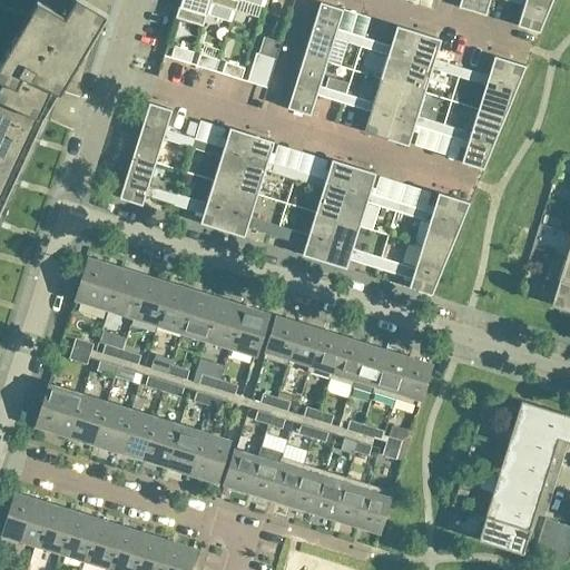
[(42,51),(64,16),(37,0),(36,0),(16,36),(19,37),(42,51)]
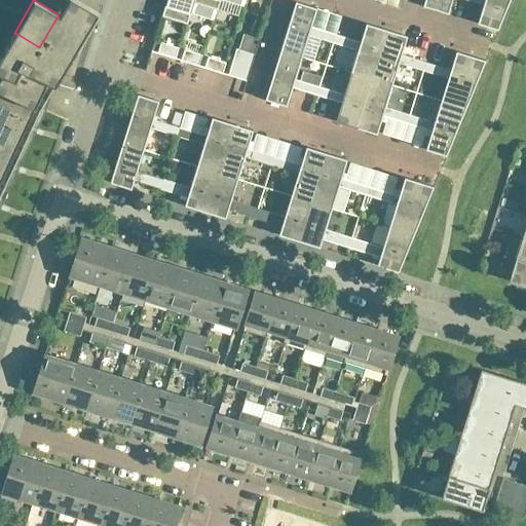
[(67,64),(97,12),(75,0),(67,0),(59,14),(39,47),(64,62),(67,64)]
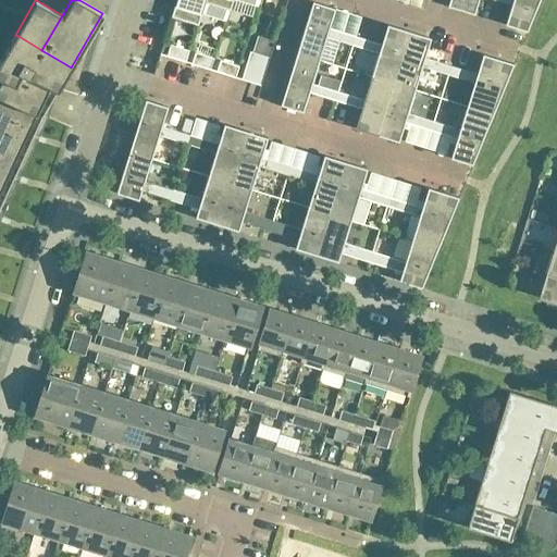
[(200,14),(203,0),(175,0),(171,17),(197,26),(201,15),(200,14)]
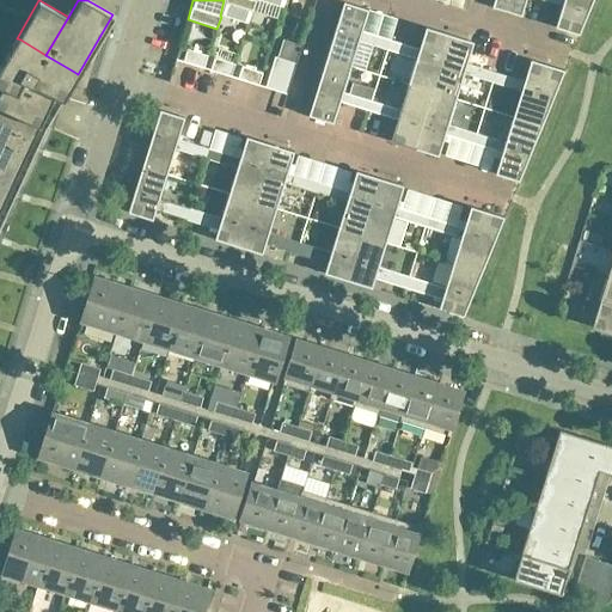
[(224,0),(220,16),(221,17),(248,24),(251,12),(252,12),(255,0),(224,0)]
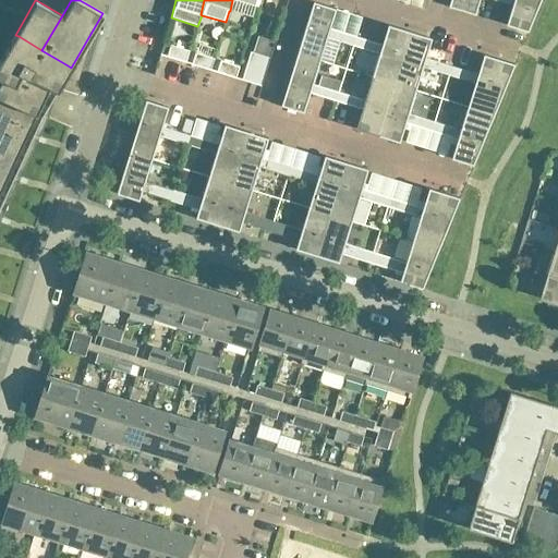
[(450,0),(448,8),(475,16),(480,0),(493,0),(512,5),(506,25),(528,33),(541,0),(450,0)]
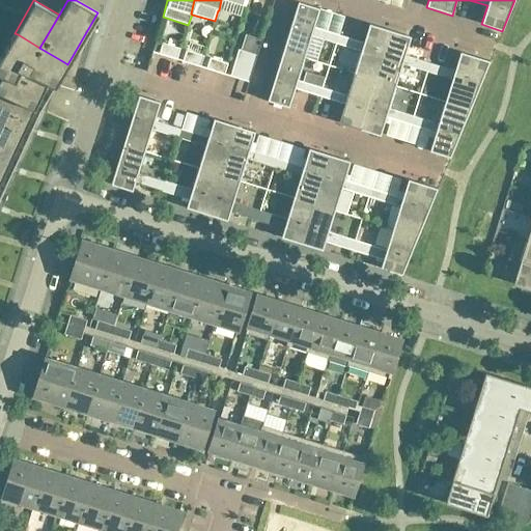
[(313,28),(319,9),(298,2),(282,52),(304,58),(310,36),(335,44),(338,35),(313,28)]
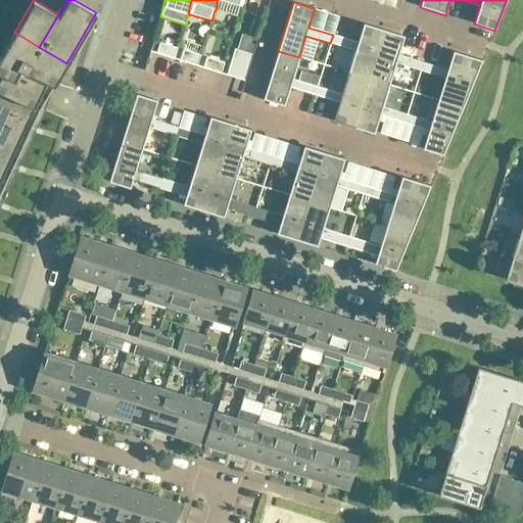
[(369,79),(384,31),(363,24),(358,43),(333,35),(330,43),(354,51),(348,73),(369,79)]
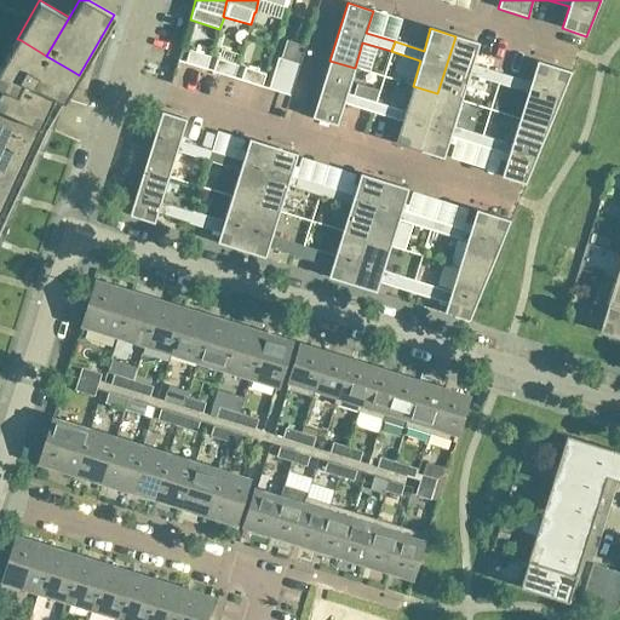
[(472,65),(478,44),(455,36),(437,93),(461,102),(469,75),(498,85),(501,74),(472,65)]
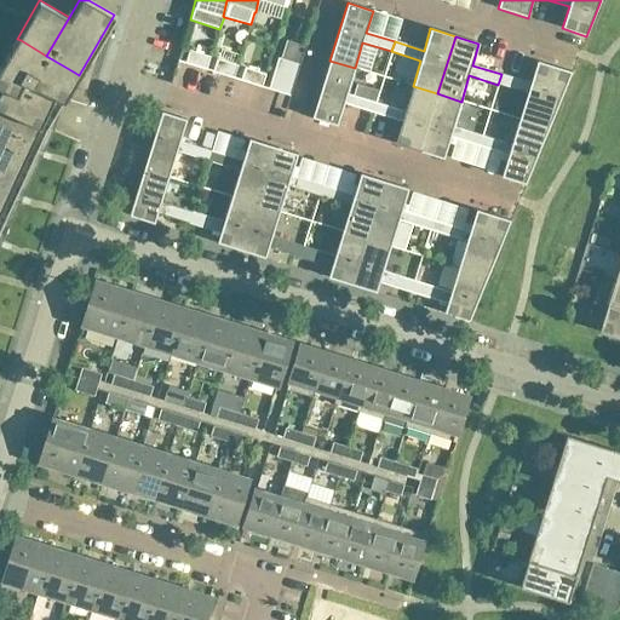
[(0,68),(29,84),(46,56),(21,40),(17,39),(0,65),(0,68)]
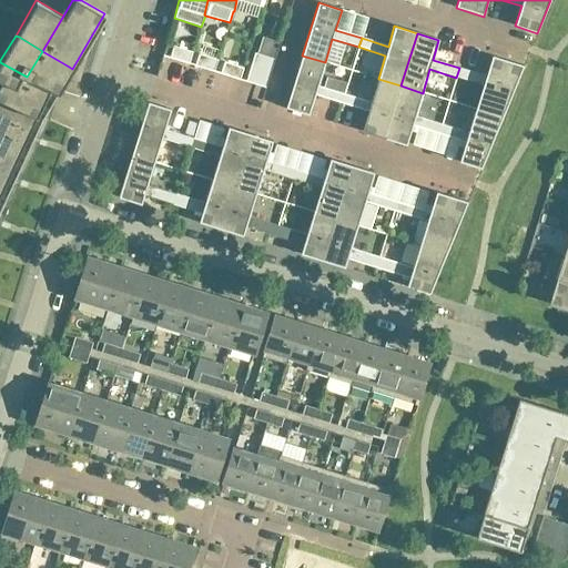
[(189,64),(192,52),(173,47),(169,58),(189,64)]
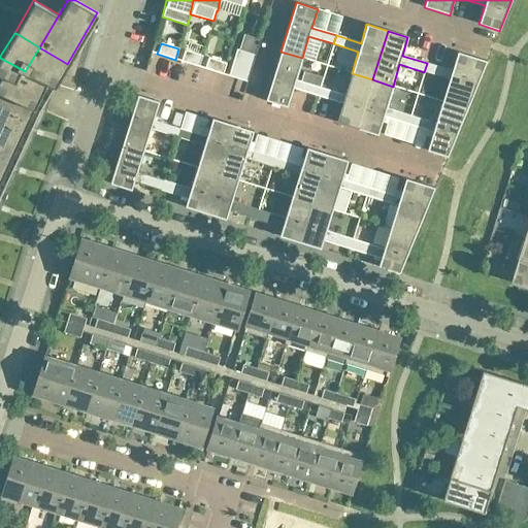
[(55,86),(67,64),(64,62),(39,47),(25,71),(48,83),(55,86)]
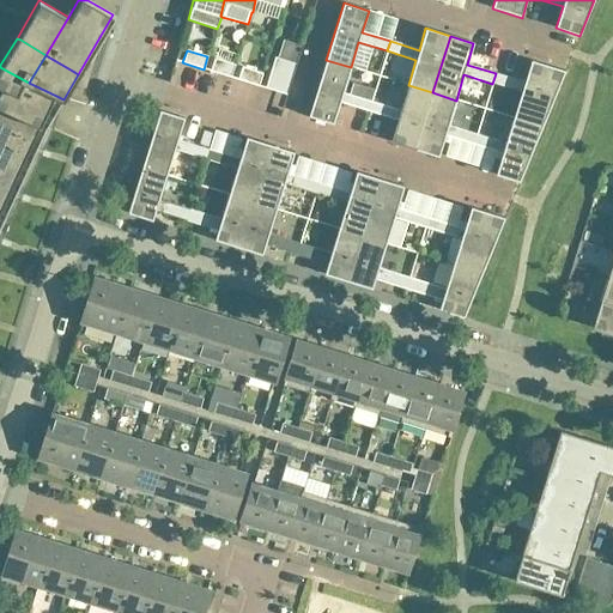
[(285,95),(296,64),(274,58),(265,87),(285,95)]
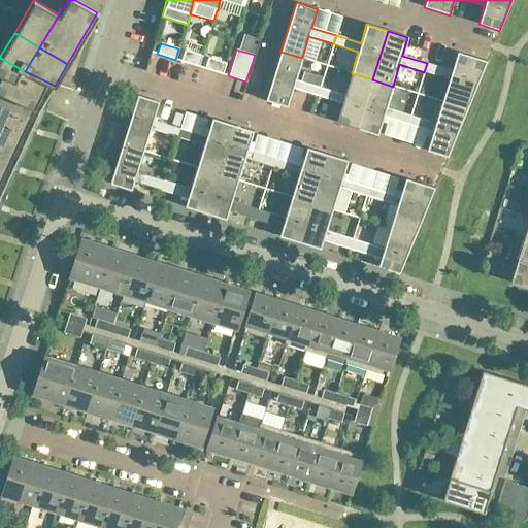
[(199,67),(202,56),(185,51),(180,61),(199,67)]
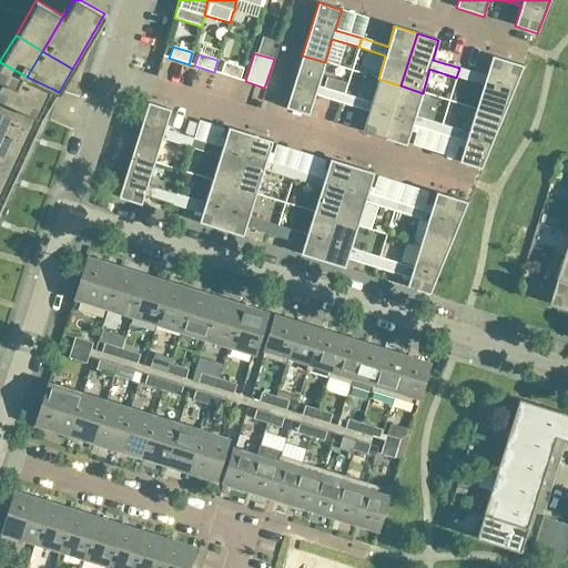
[(325,62),(302,56),(285,109),(308,115),(315,95),(342,103),(344,94),(323,88),(317,87),(325,62)]
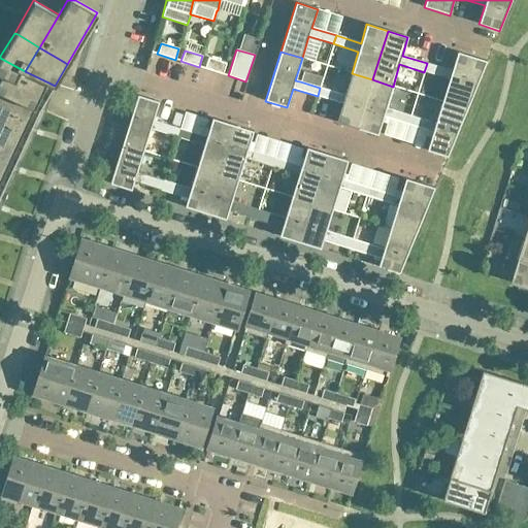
[(467,109),(487,61),(457,53),(452,71),(427,63),(424,72),(449,79),(441,101),(467,109)]
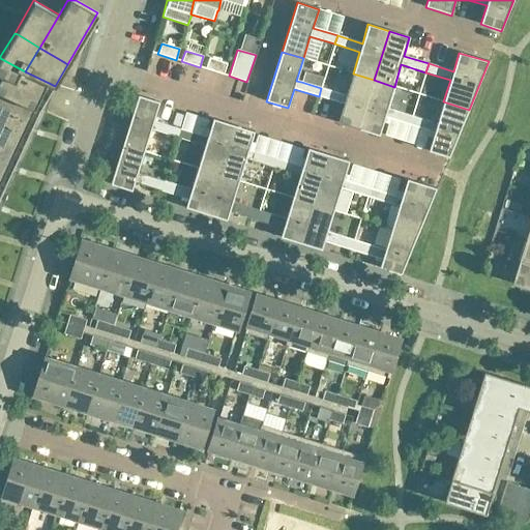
[(0,92),(39,111),(55,86),(49,83),(25,71),(0,58),(0,92)]
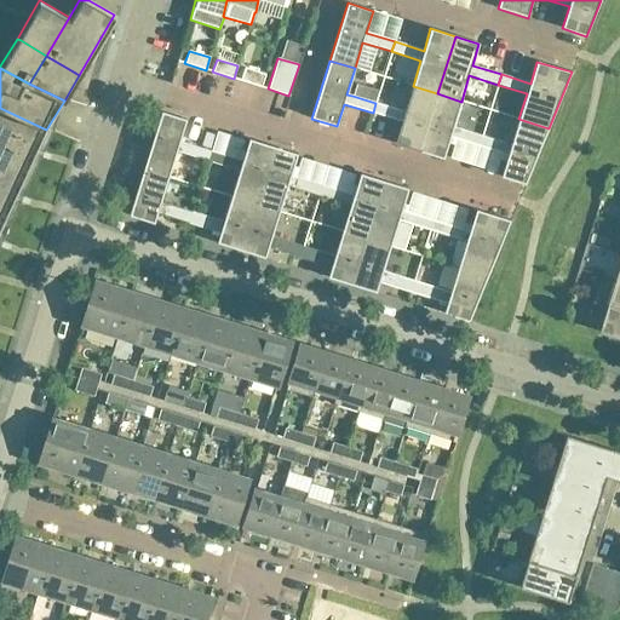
[(262,87),(265,74),(245,68),(241,81),(262,87)]
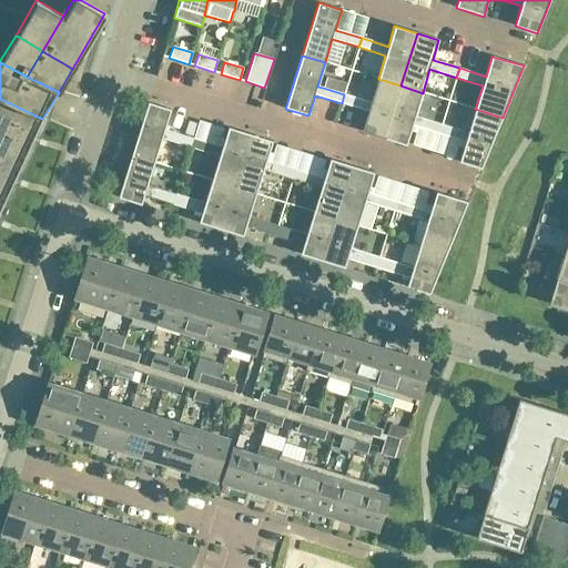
[(326,78),(323,88),(344,94),(347,84),(326,78)]
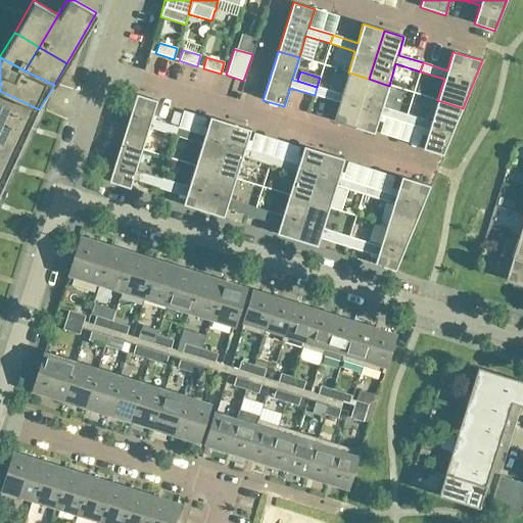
[(353,128),(369,79),(348,73),(341,94),(317,87),(315,95),(339,103),(333,122),(353,128)]
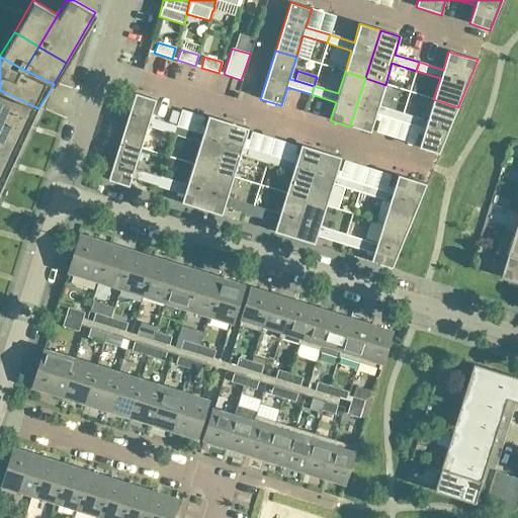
[(378,106),(385,85),(365,78),(350,126),(370,133),(376,114),(400,121),(403,113),(378,106)]
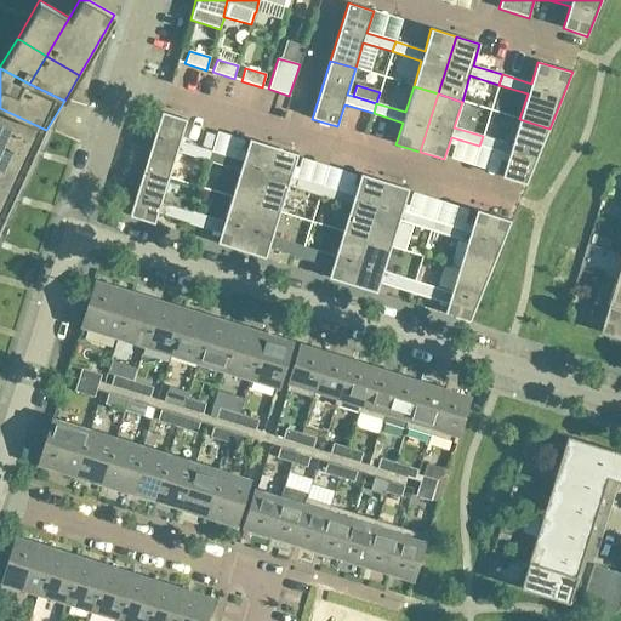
[(46,130),(0,108),(0,136),(35,153),(46,130)]
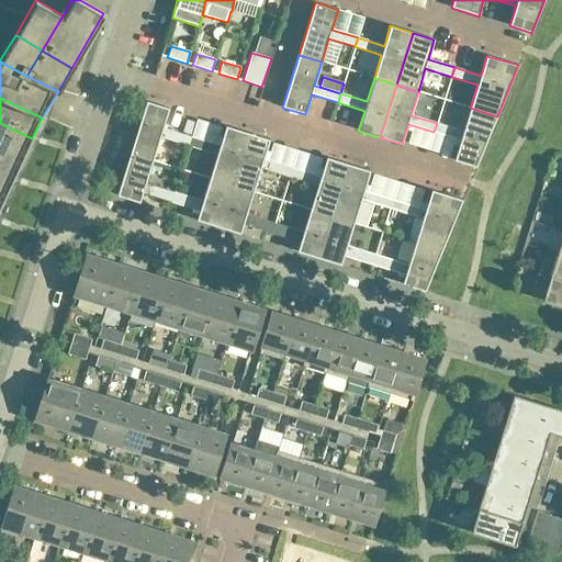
[(163,128),(169,109),(146,101),(130,154),(153,161),(160,137),(189,146),(191,137),(163,128)]
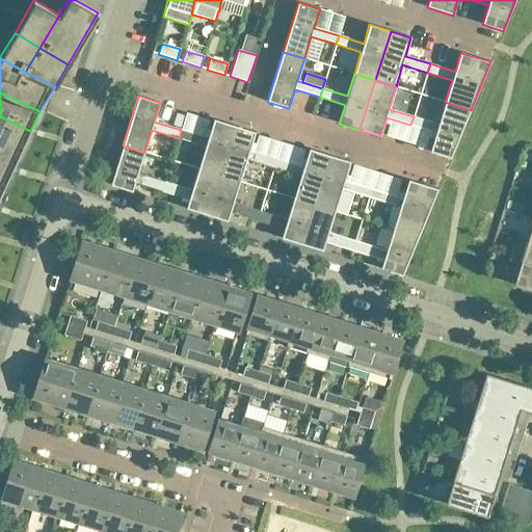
[(451,158),(471,110),(445,102),(439,125),(414,116),(410,125),(435,133),(430,152),(451,158)]
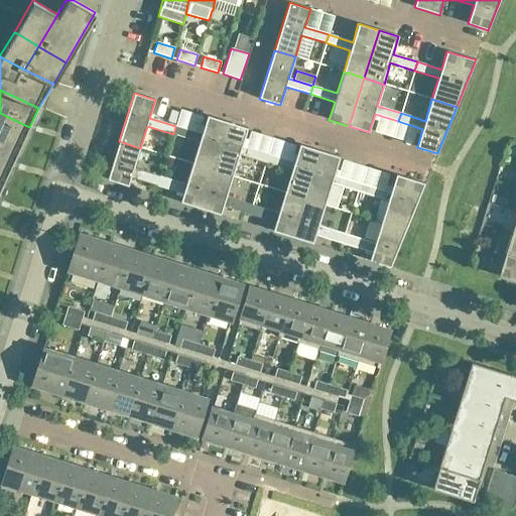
[(29,127),(0,113),(0,135),(21,145),(29,127)]
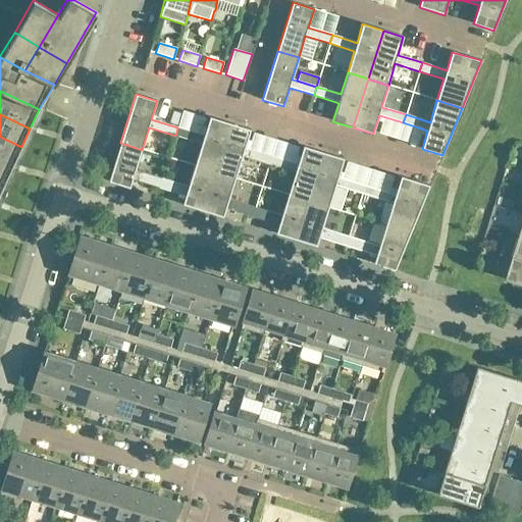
[(215,172),(230,123),(210,117),(204,136),(177,127),(175,136),(201,144),(195,166),(215,172)]
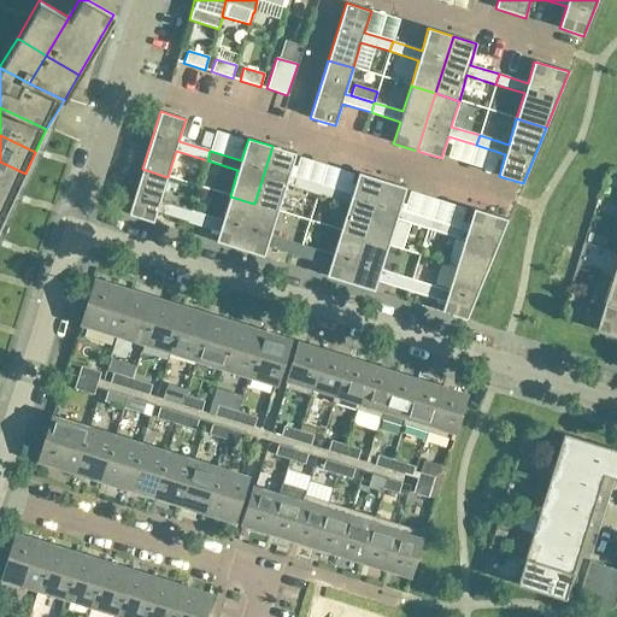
[(317,195),(321,186),(289,176),(295,153),(272,146),(254,204),(278,211),(286,186),(317,195)]
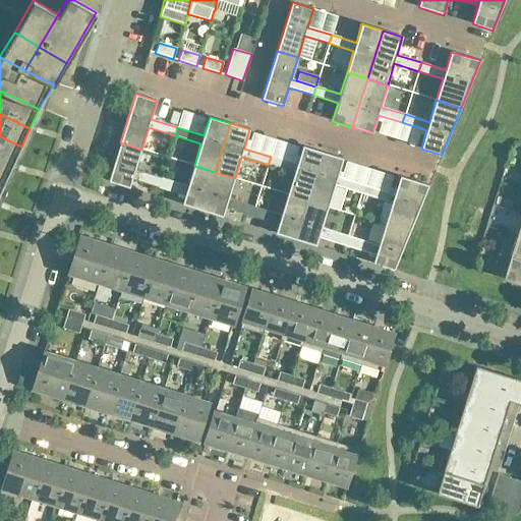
[(21,147),(0,136),(0,159),(12,166),(21,147)]
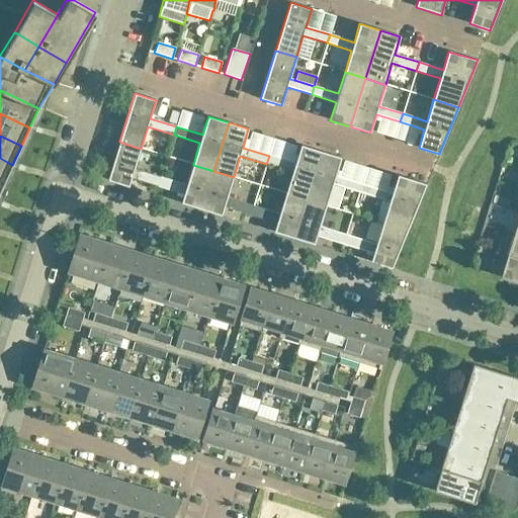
[(135,169),(141,149),(119,142),(107,180),(128,187),(132,178),(158,187),(161,177),(135,169)]
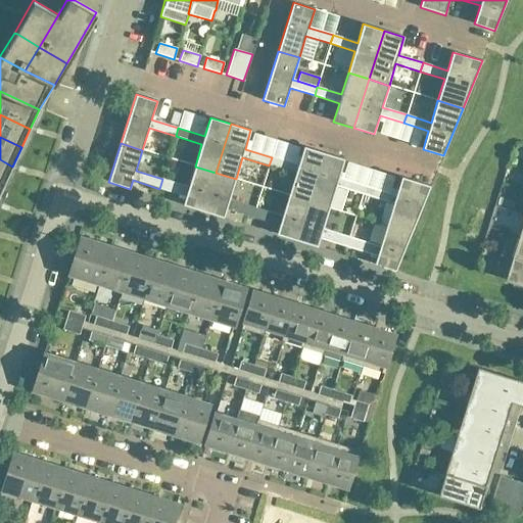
[(308,201),(324,153),(303,146),(298,165),(272,157),(269,165),(295,174),(288,195),(308,201)]
